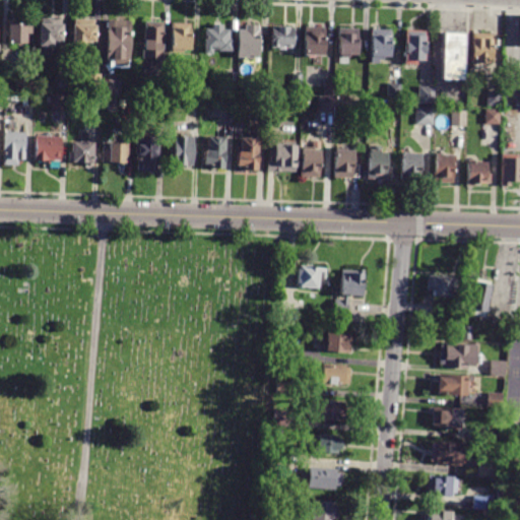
[(57,39),(57,42),(52,41),(52,45),(48,45),(48,48),(44,48),(44,45),(39,45),(39,23),(40,23),(40,17),(60,17),(60,22),(62,22),(61,40),(57,39)]
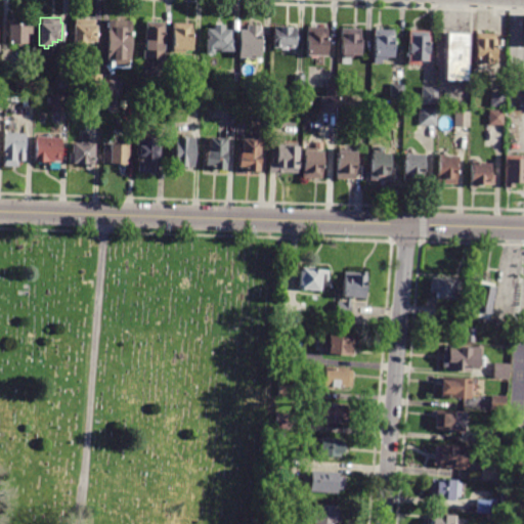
[(86,41),(86,47),(72,46),(73,24),(74,24),(74,19),(93,19),(93,25),(95,25),(95,41),(86,41)]
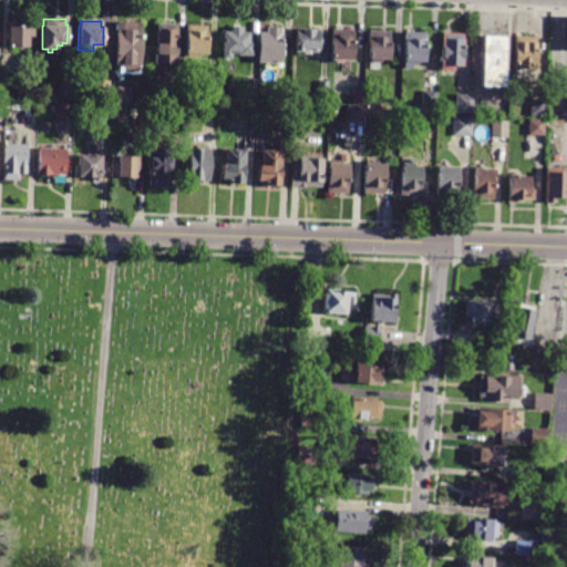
[(142,22),(141,64),(140,64),(138,71),(124,70),(124,65),(119,65),(119,64),(115,64),(116,21),(142,22)]
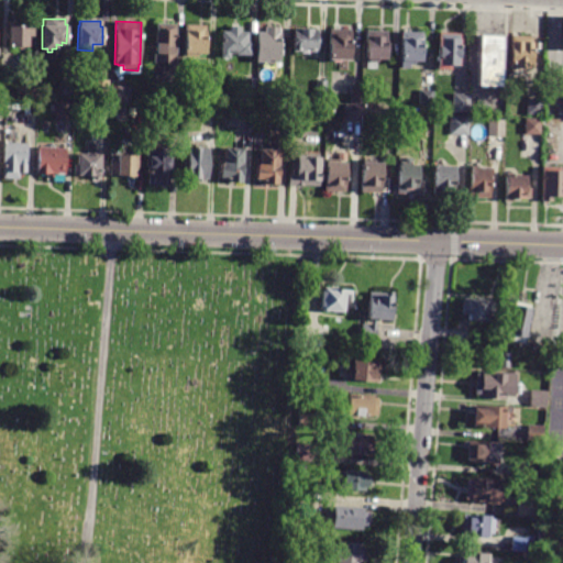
[(175,63),(153,63),(153,51),(155,51),(155,23),(175,23),(175,63)]
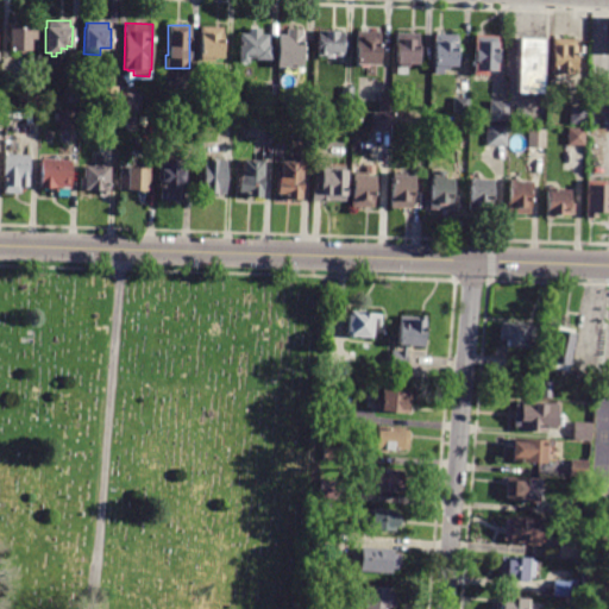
[(8,26),(37,27),(36,39),(30,38),(30,50),(8,49),(8,26)]
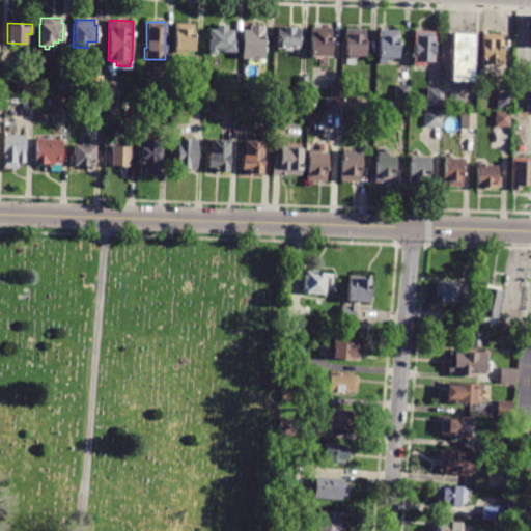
[(194,50),(186,50),(186,53),(174,53),(175,23),(195,23),(194,50)]
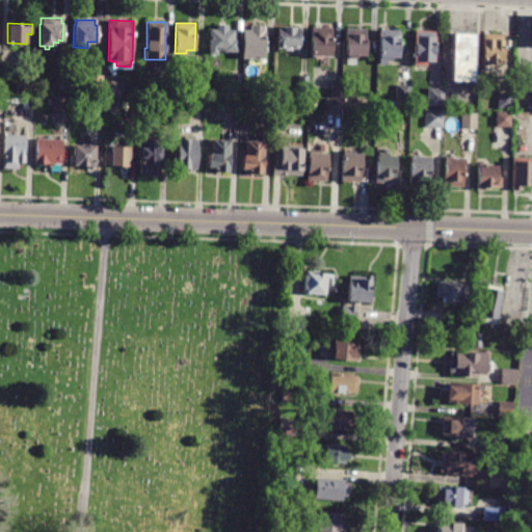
[(223,51),(223,50),(217,49),(216,55),(209,54),(210,29),(216,29),(217,25),(228,25),(228,29),(234,29),(234,38),(237,38),(237,51),(223,51)]
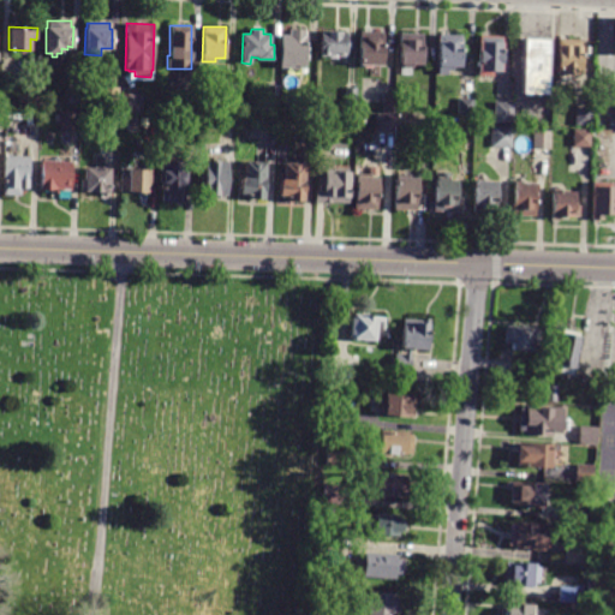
[(290,35),(290,29),(305,29),(305,35),(308,35),(306,69),(280,69),(281,34),(290,35)]
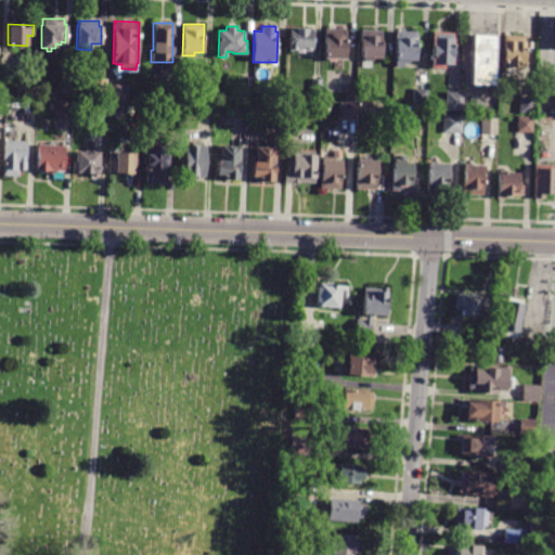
[(314,51),(304,50),(304,52),(296,52),(297,50),(288,50),(288,27),(315,28),(314,51)]
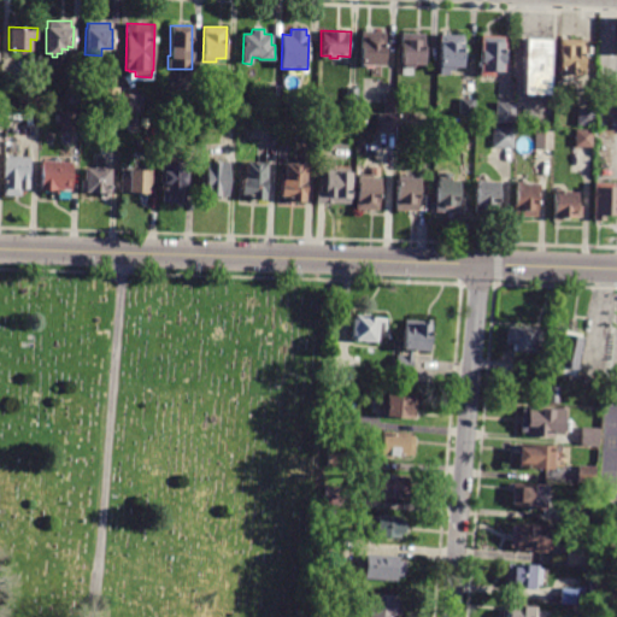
[(372,68),(364,68),(365,65),(360,64),(362,31),(386,33),(385,65),(372,65),(372,68)]
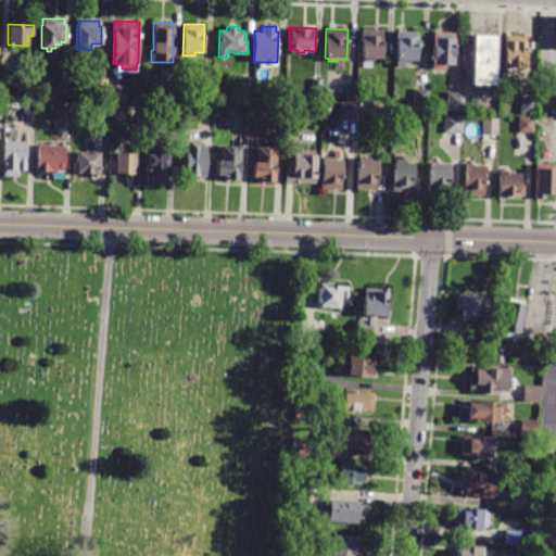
[(371,67),(362,67),(363,29),(383,30),(382,59),(375,59),(375,61),(373,61),(371,67)]
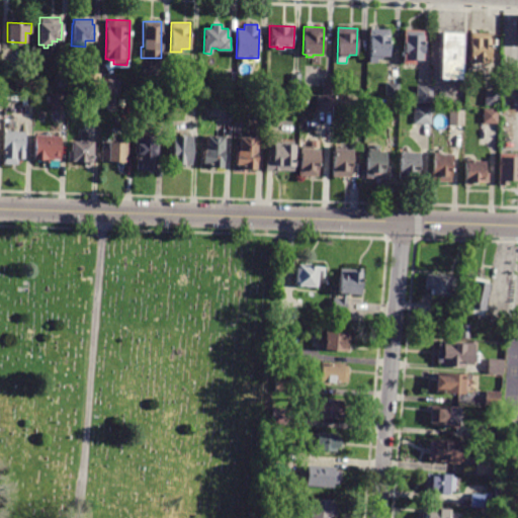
[(377,63),(369,63),(370,28),(390,29),(389,56),(382,56),(382,59),(377,59),(377,63)]
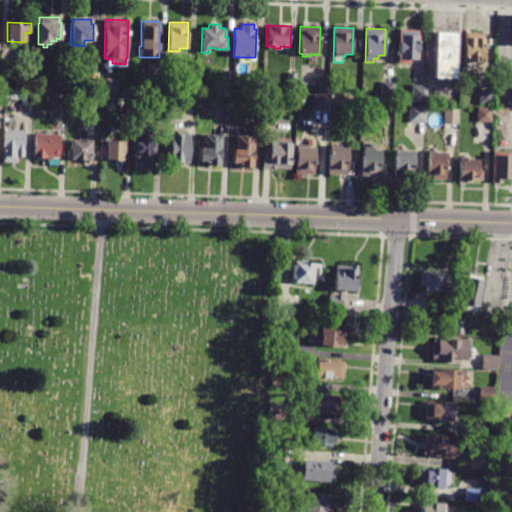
[(411,60),(410,64),(398,63),(399,30),(419,30),(418,60),(411,60)]
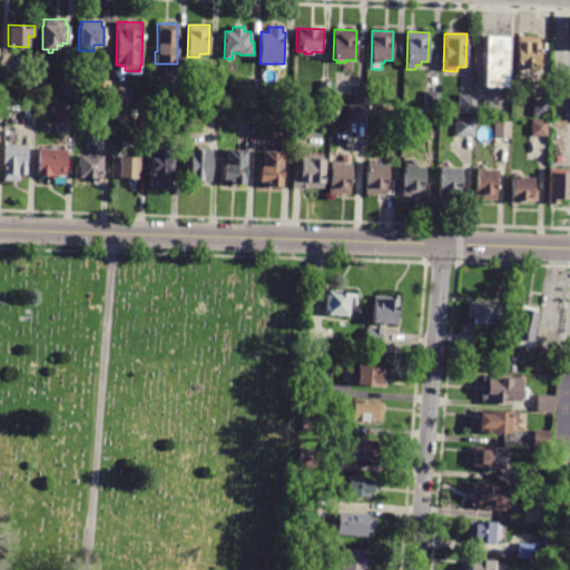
[(508,88),(484,88),(484,36),(509,37),(508,88)]
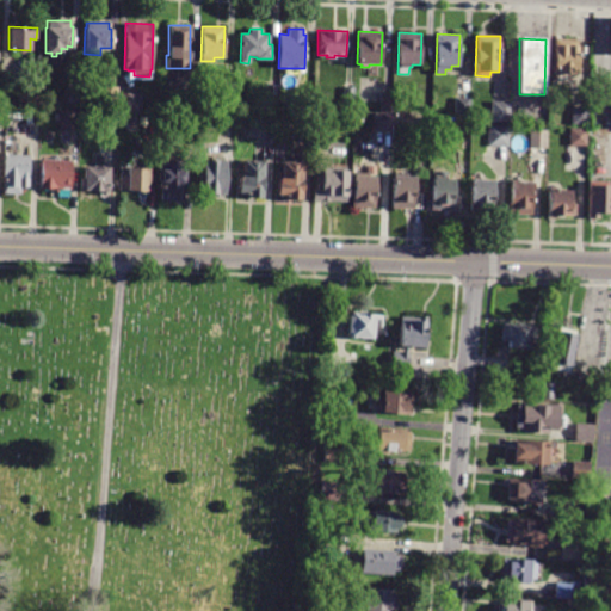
[(567,74),(567,80),(555,80),(555,38),(578,38),(578,74),(567,74)]
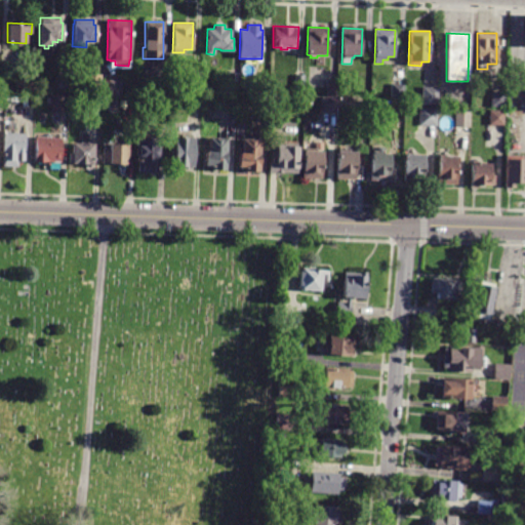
[(201,71),(201,86),(192,85),(192,71),(201,71)]
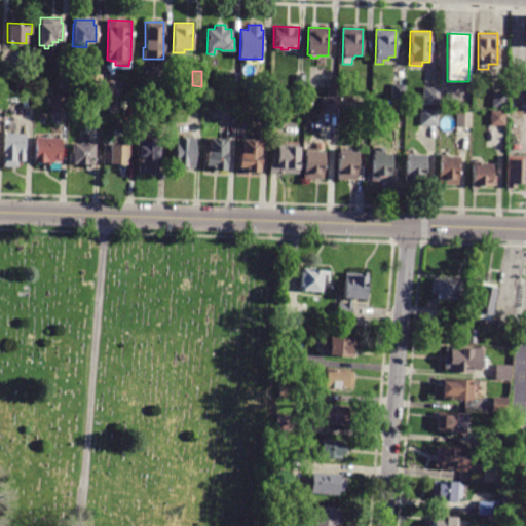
[(59,89),(60,73),(68,74),(67,89),(59,89)]
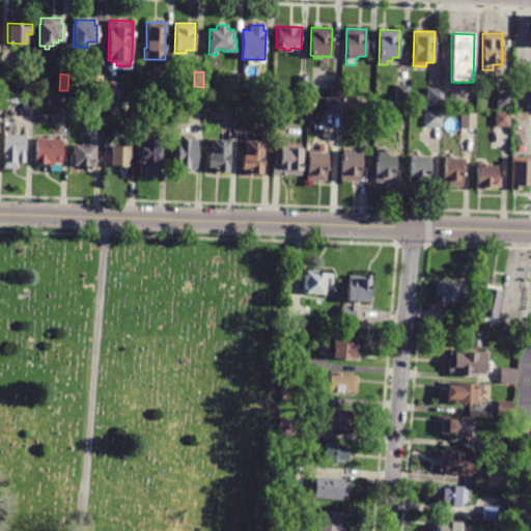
[(240,86),(231,86),(232,74),(241,74),(240,86)]
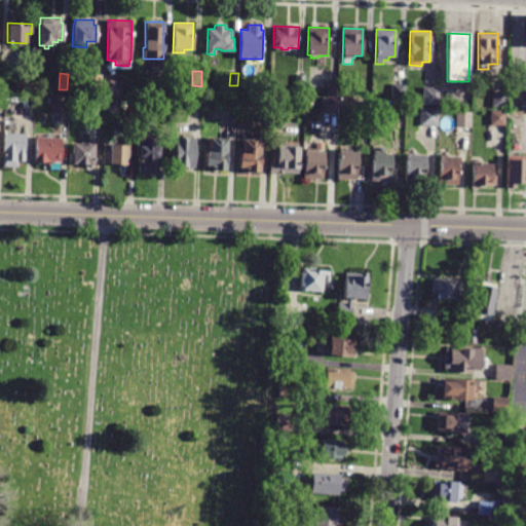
[(102,75),(101,90),(87,90),(88,74),(102,75)]
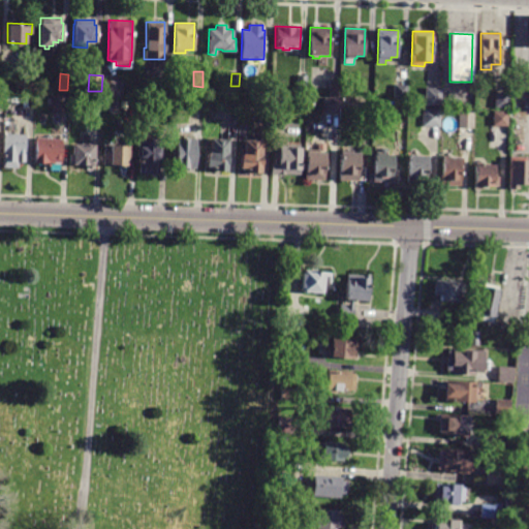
[(307,75),(306,92),(298,91),(298,75),(307,75)]
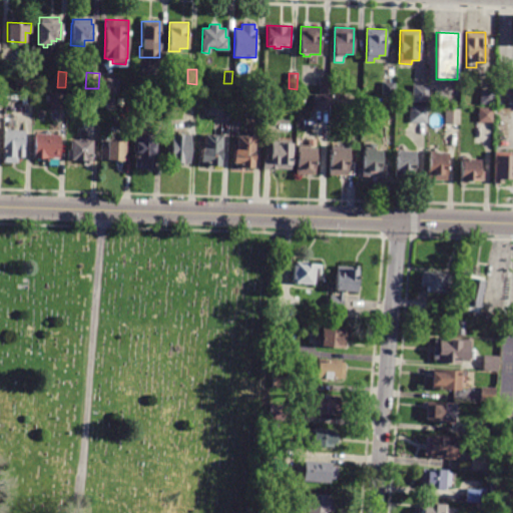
[(117,79),(119,79),(119,94),(101,93),(101,78),(117,79)]
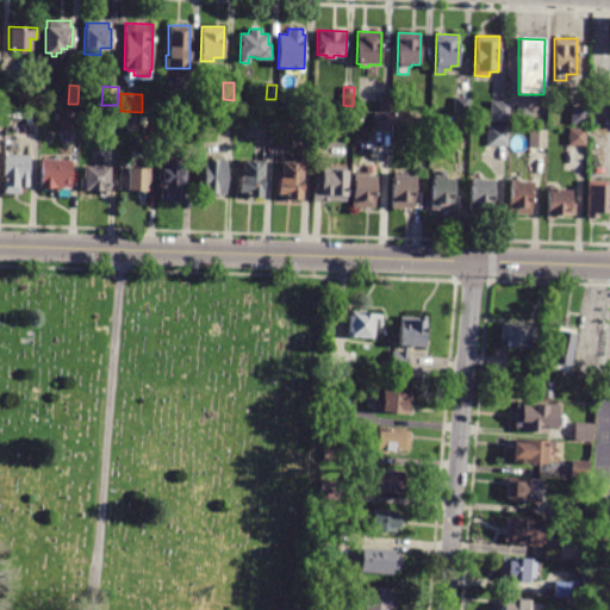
[(19,106),(19,94),(41,95),(39,107),(19,106)]
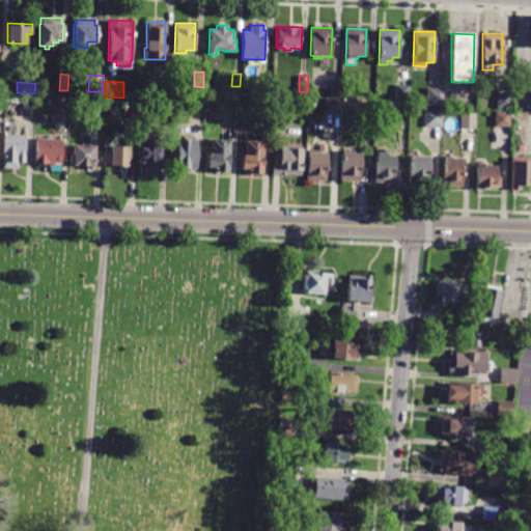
[(341,82),(341,98),(330,98),(331,82),(341,82)]
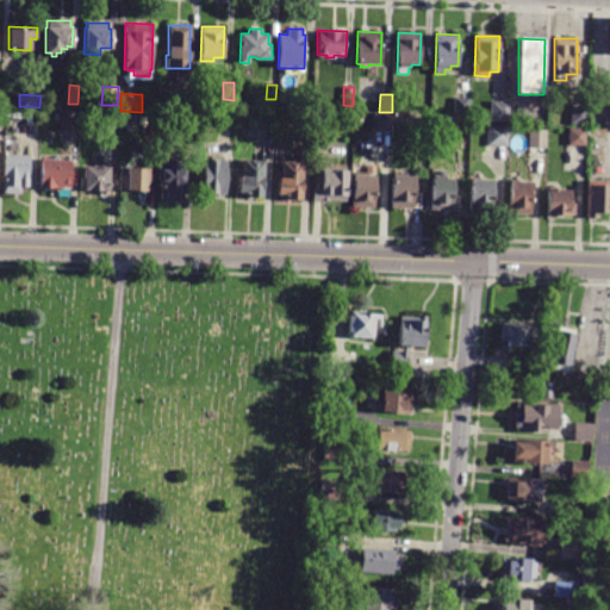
[(470,98),(472,98),(472,116),(453,114),(454,98),(470,98)]
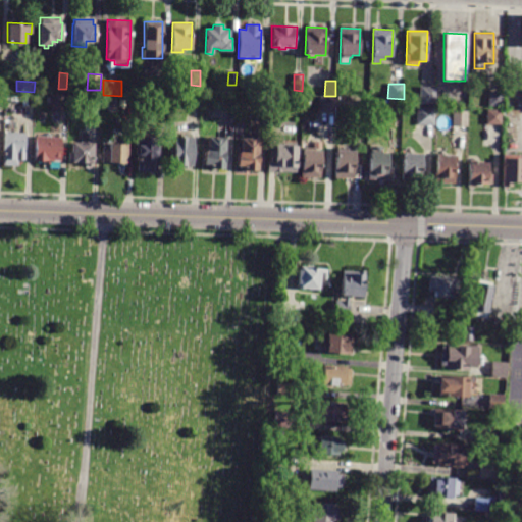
[(436,88),(435,105),(420,104),(420,87),(436,88)]
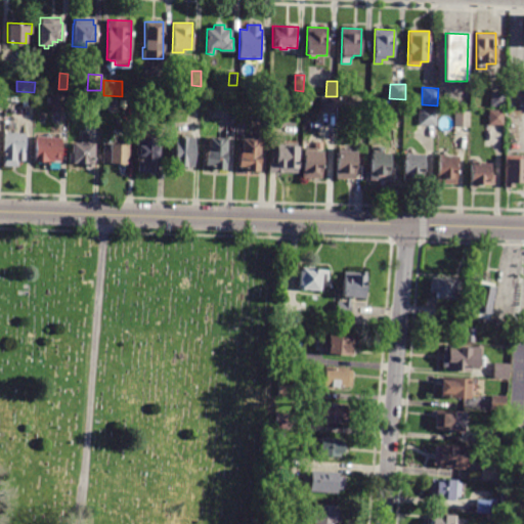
[(506,92),(506,107),(490,106),(490,91),(506,92)]
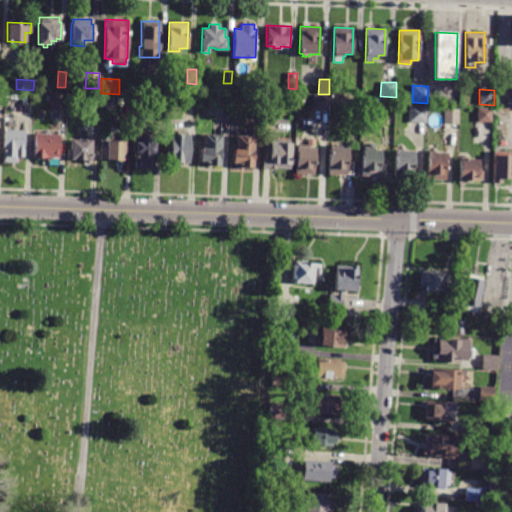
[(51,111),(50,111),(51,93),(68,93),(67,111),(51,111)]
